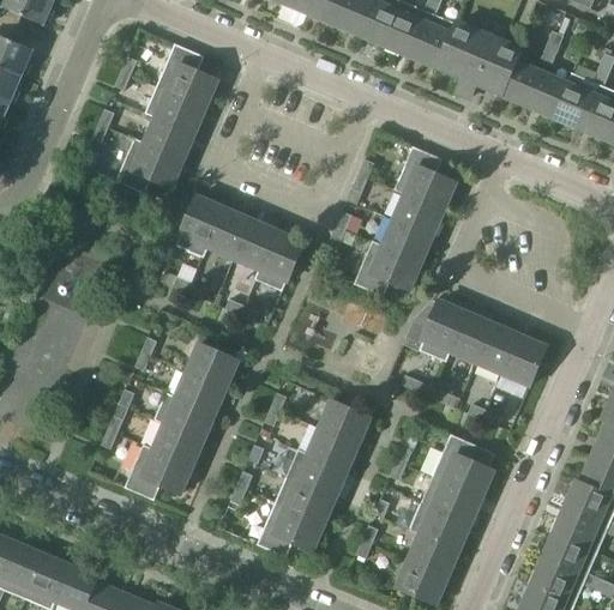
[(0,1),(0,19),(17,28),(24,13),(46,23),(56,0),(4,0),(2,4),(0,1)]
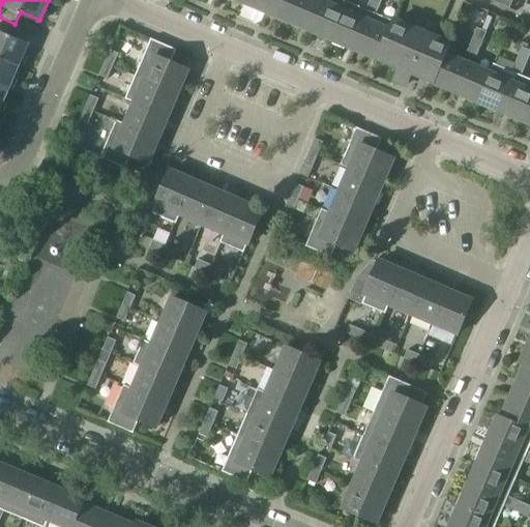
[(244,0),(265,9),(269,0),(244,0)]
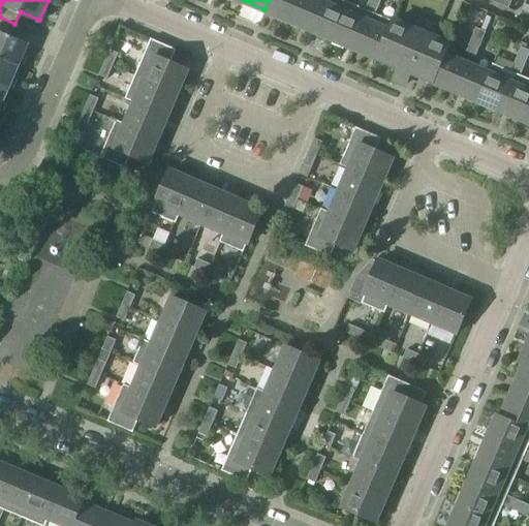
[(269,0),(265,9),(287,19),(294,0),(269,0)]
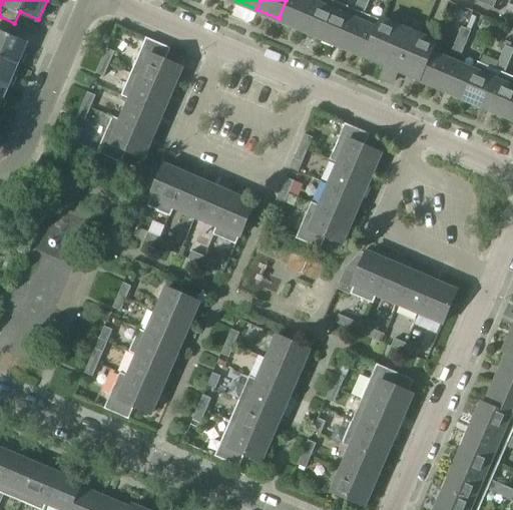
[(286,0),(279,18),(300,28),(312,0),(286,0)]
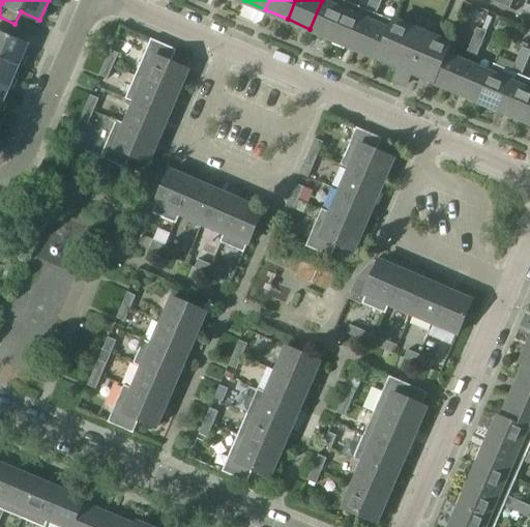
[(322,0),(310,29),(332,38),(349,1),(347,0),(322,0)]
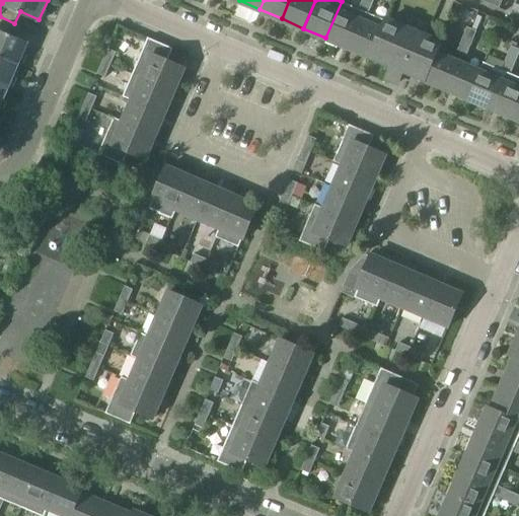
[(362,0),(358,8),(342,1),(325,38),(348,47),(367,0),(362,0)]
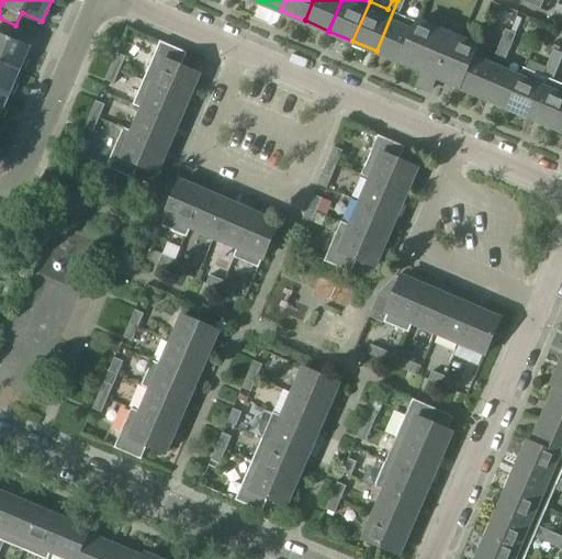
[(397,0),(377,51),(400,62),(417,22),(415,21),(398,13),(404,0),(397,0)]
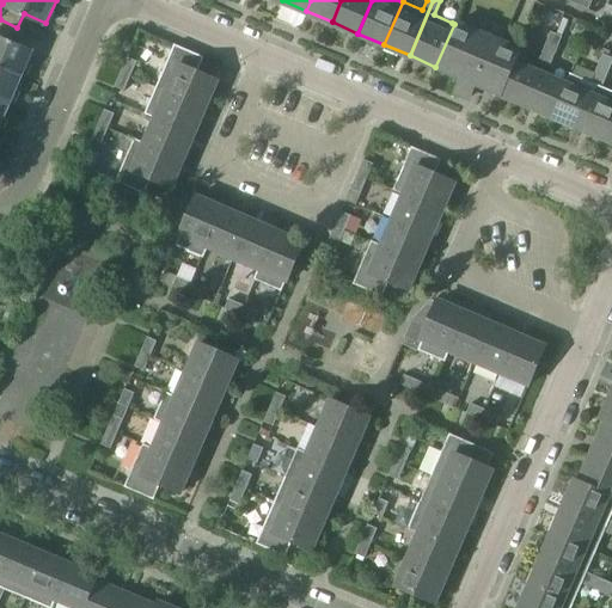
[(436,65),(460,75),(454,90),(461,92),(488,32),(454,17),(452,23),(454,24),(435,67),(436,67),(436,65)]
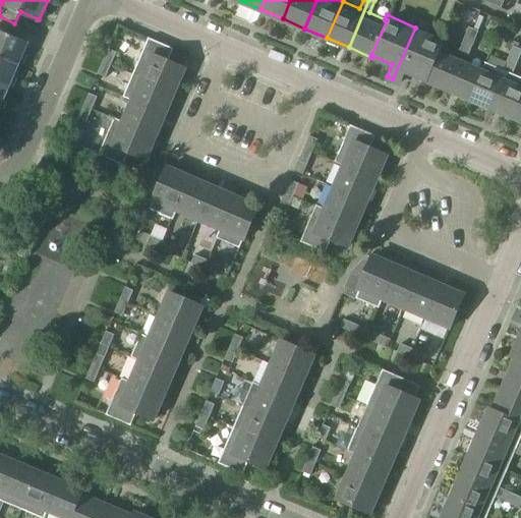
[(0,57),(18,65),(30,41),(10,33),(14,23),(0,16),(0,57)]
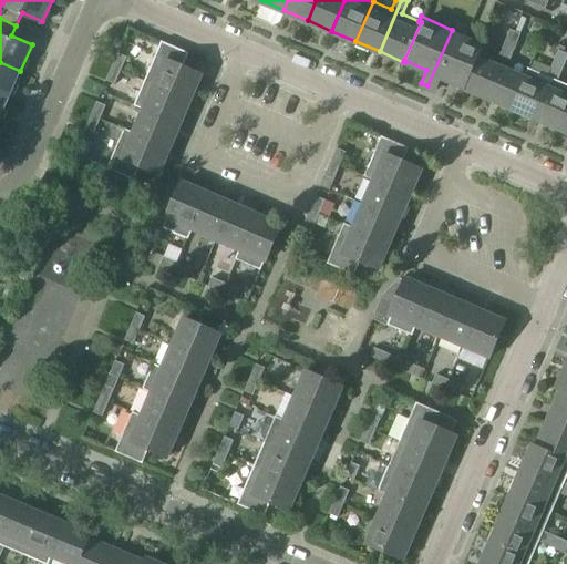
[(504,42),(515,47),(521,33),(509,29),(504,42)]
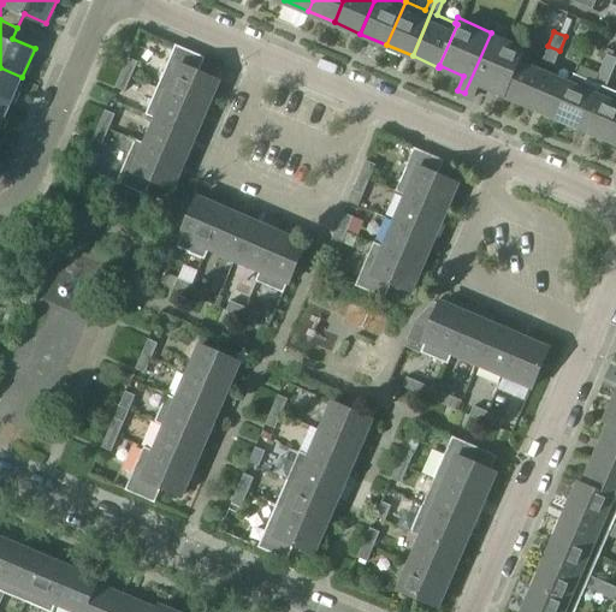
[(507,39),(491,33),(465,93),(472,96),(478,81),(487,85),(501,91),(501,94),(503,95),(516,61),(504,55),(499,54),(507,39)]
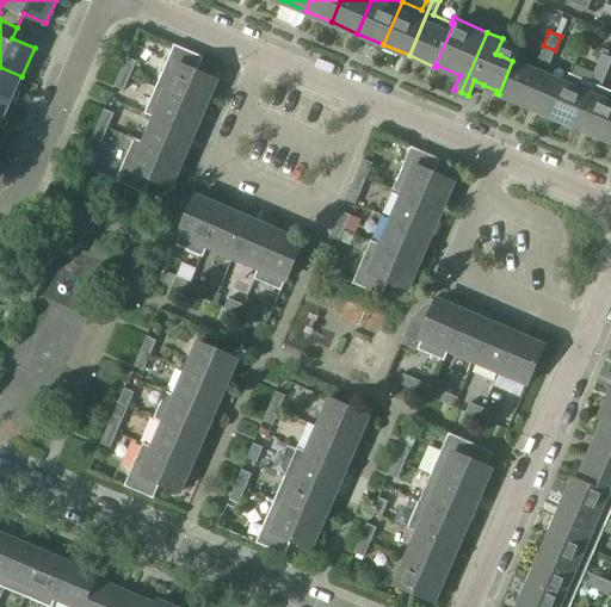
[(201,55),(174,44),(156,85),(202,105),(214,79),(195,70),(201,55)]
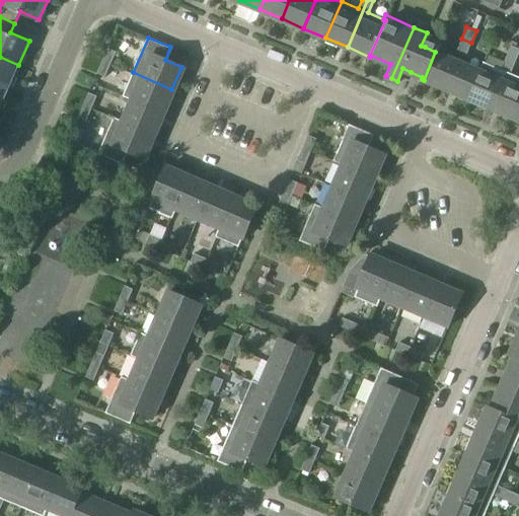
[(471,43),(461,39),(456,51),(466,55),(471,43)]
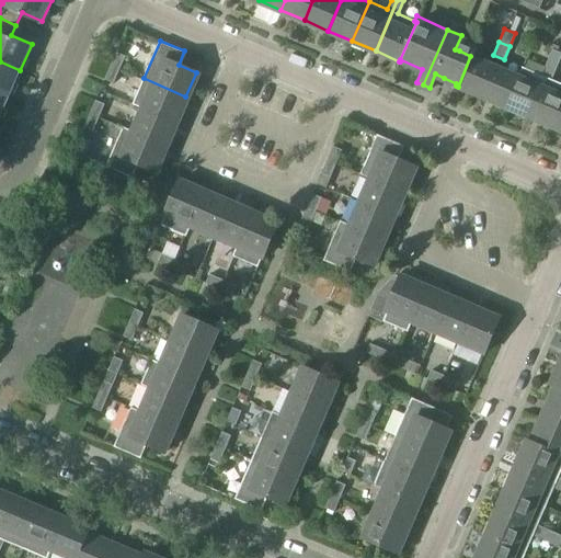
[(517,76),(518,76),(505,106),(529,116),(558,50),(552,48),(541,75),(522,66),(517,76)]
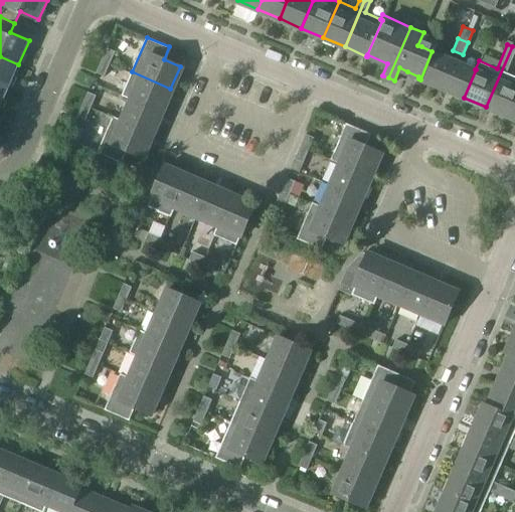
[(514,51),(514,47),(512,46),(486,107),(507,117),(514,99),(514,75),(506,72),(514,51)]
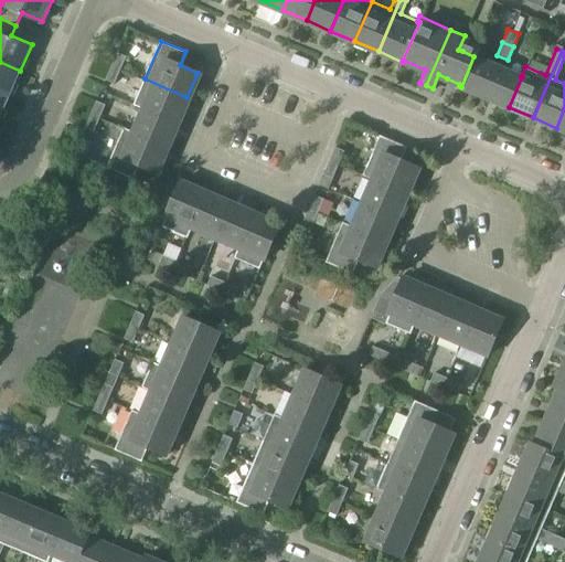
[(127,55),(118,52),(113,64),(121,69),(127,55)]
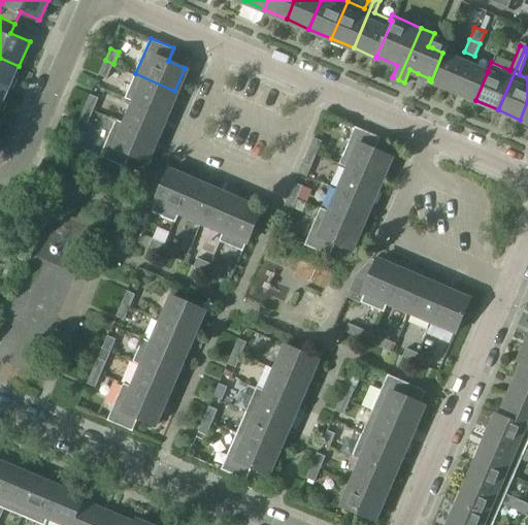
[(442,53),(431,81),(453,91),(465,62),(442,53)]
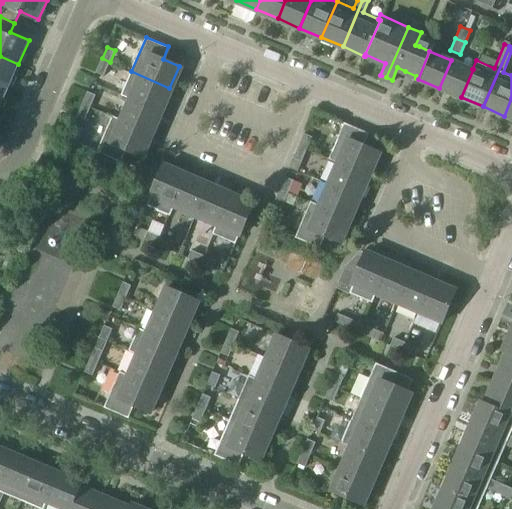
[(0,56),(0,84),(8,88),(18,64),(0,56)]
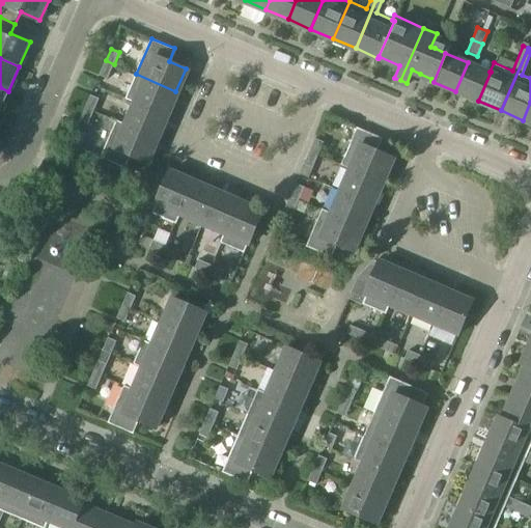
[(100,74),(108,78),(114,64),(106,60),(100,74)]
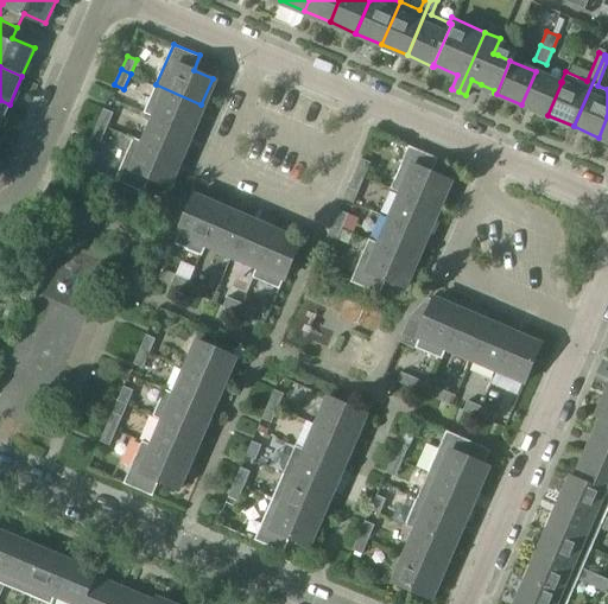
[(562,82),(561,82),(536,71),(521,105),(548,115),(562,82)]
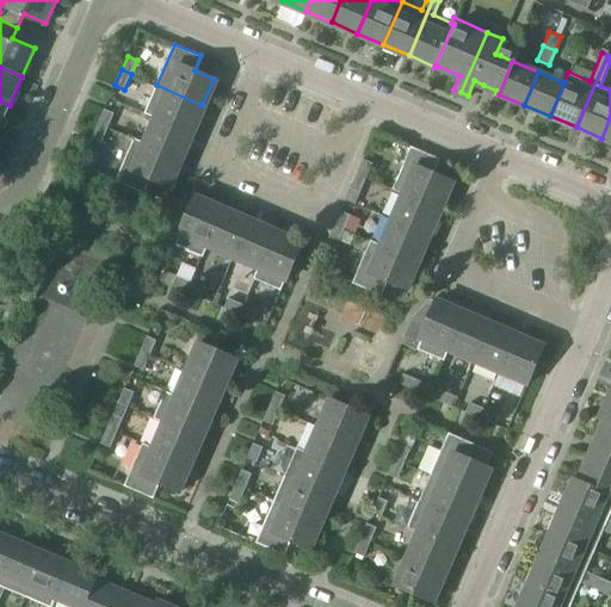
[(202,105),(156,85),(146,111),(191,131),(202,105)]
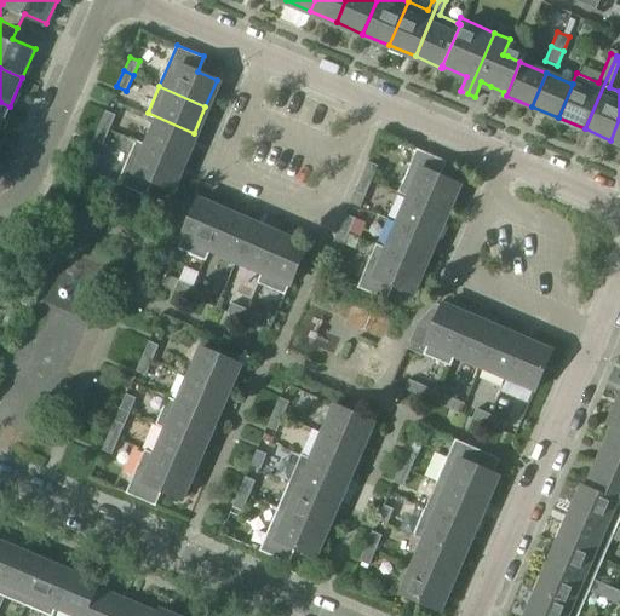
[(0,128),(10,107),(0,102),(0,128)]
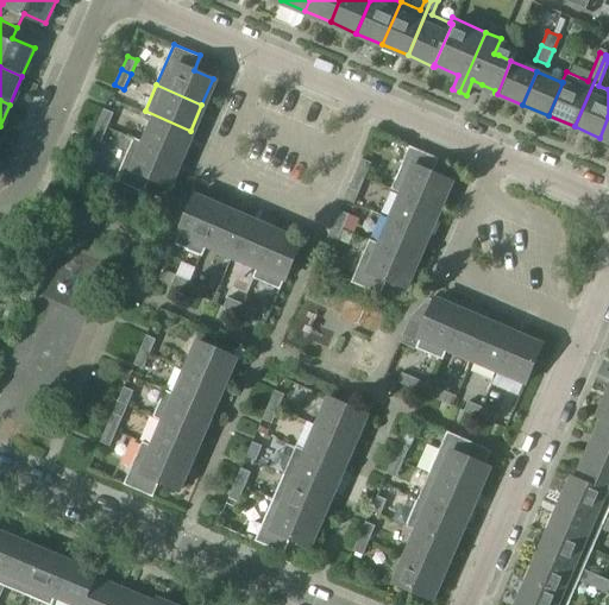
[(114,112),(104,107),(98,121),(107,126),(114,112)]
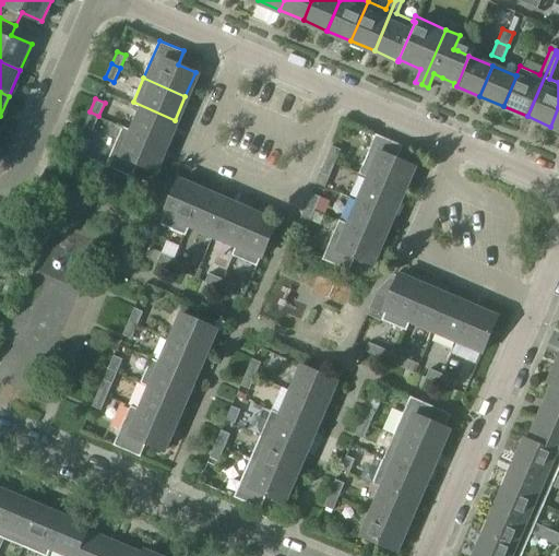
[(130,128),(122,126),(164,144),(175,120),(133,102),(132,103),(139,106),(130,128)]
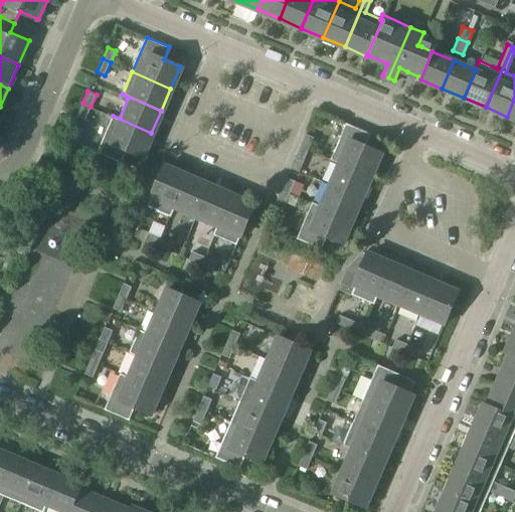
[(77,116),(86,119),(91,107),(82,103),(77,116)]
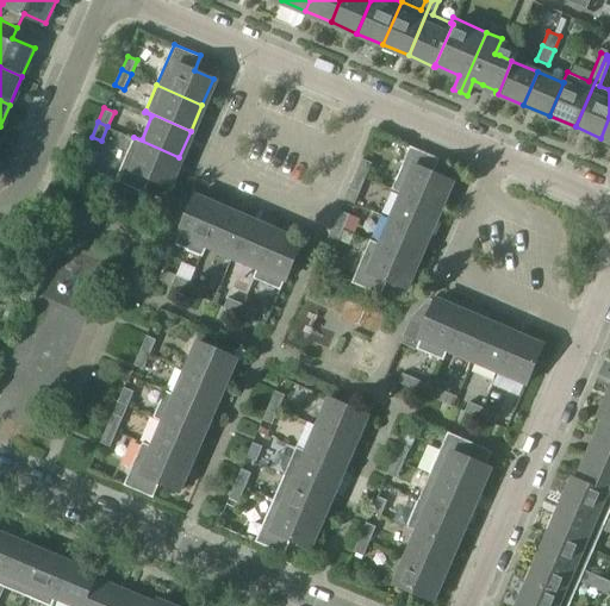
[(179,157),(134,137),(116,180),(141,192),(148,176),(167,185),(179,157)]
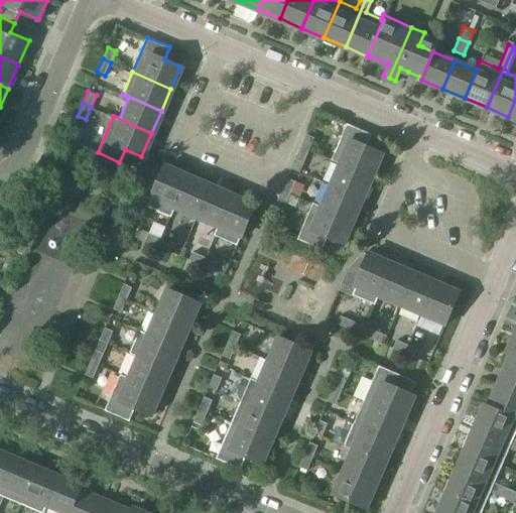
[(329,158),(340,163),(370,176),(380,152),(364,145),(369,133),(345,122),(329,158)]
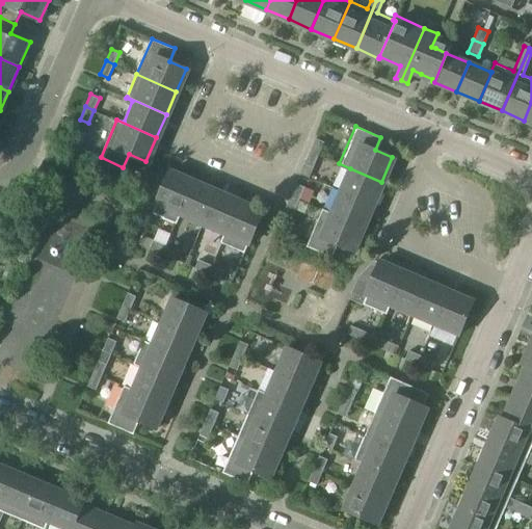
[(310,151),(319,155),(324,140),(316,137),(310,151)]
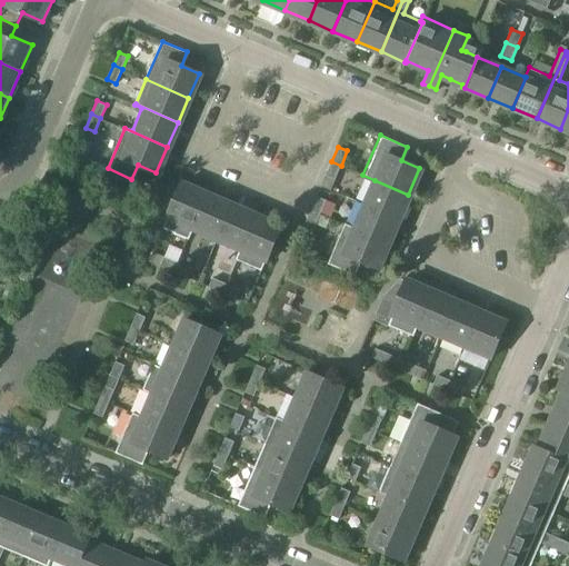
[(341,166),(331,161),(322,185),(331,188),(341,166)]
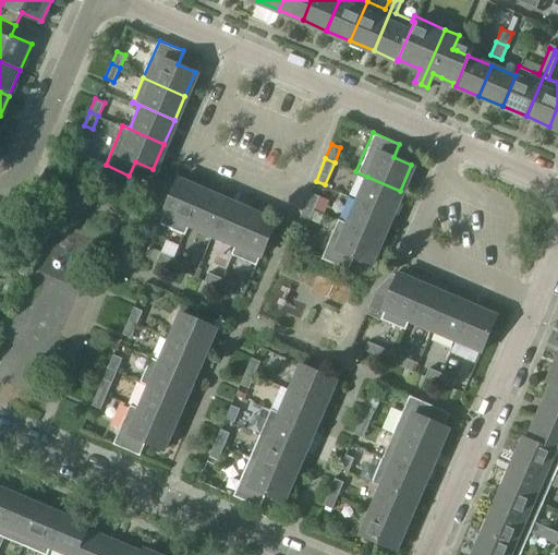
[(161,210),(166,212),(160,224),(185,234),(191,222),(187,221),(203,189),(176,177),(161,210)]
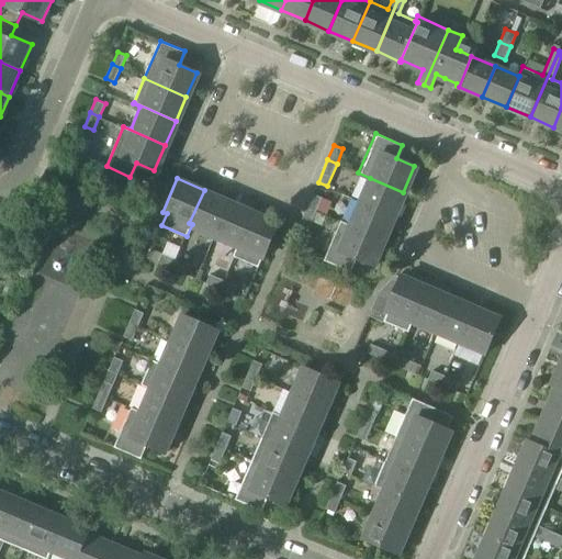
[(403,192),(370,178),(360,202),(392,216),(403,192)]
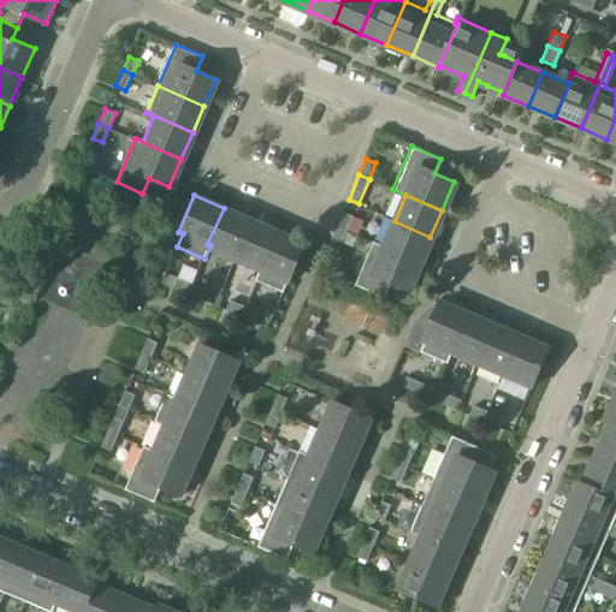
[(207,244),(211,245),(234,256),(250,219),(224,208),(207,244)]
